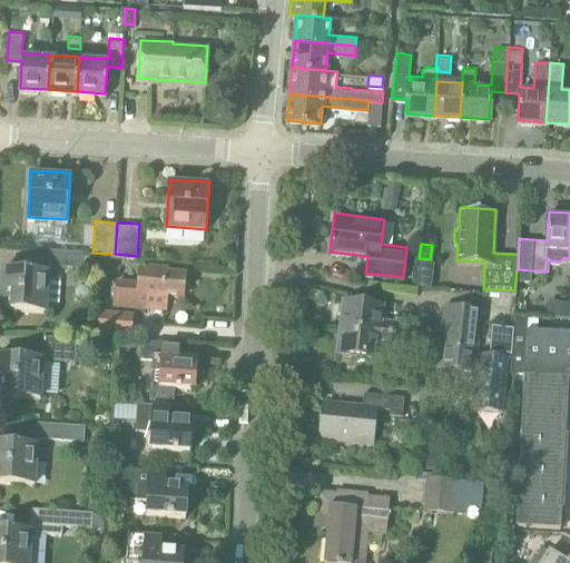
[(81,248),(49,247),(48,260),(80,263),(81,248)]
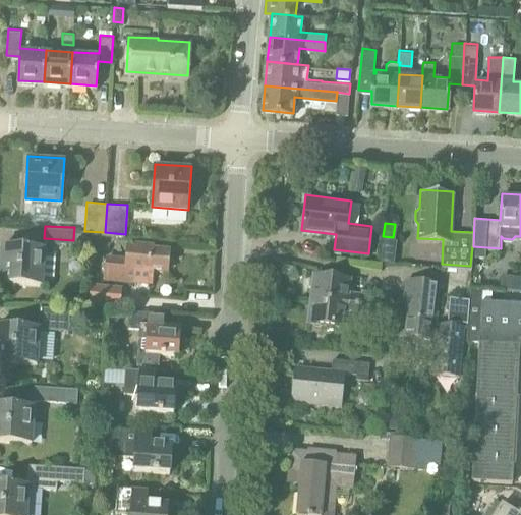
[(106,255),(104,276),(132,279),(151,281),(152,268),(167,269),(169,249),(152,247),(153,244),(136,242),(136,246),(127,245),(126,258),(106,255)]
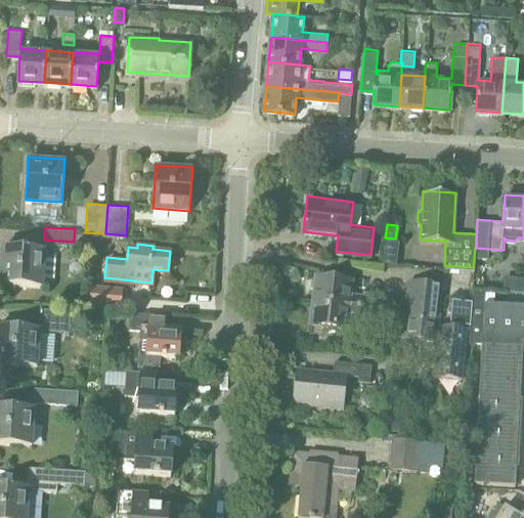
[(0,277),(0,281),(42,284),(44,247),(2,245),(0,277)]
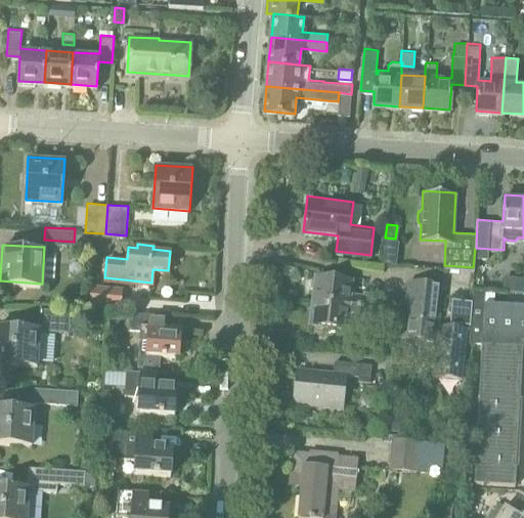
[(317,274),(314,299),(383,306),(384,296),(374,295),(349,292),(351,278),(346,277),(347,275),(338,274),(338,276),(317,274)]
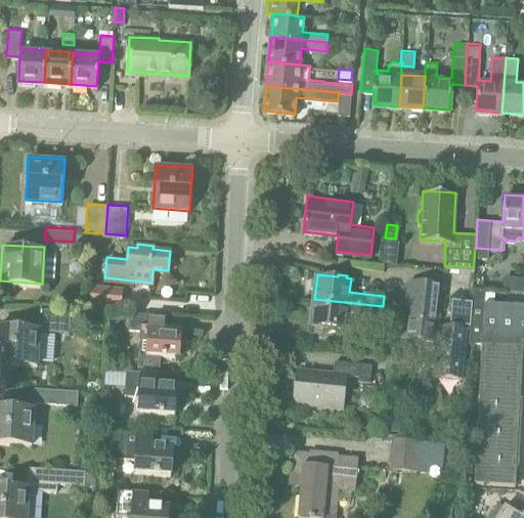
[(404,315),(439,318),(442,281),(408,276),(404,315)]
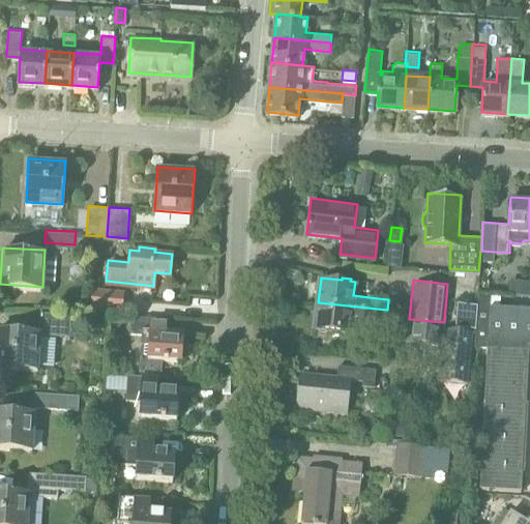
[(91,286),(89,307),(120,310),(122,289),(91,286)]
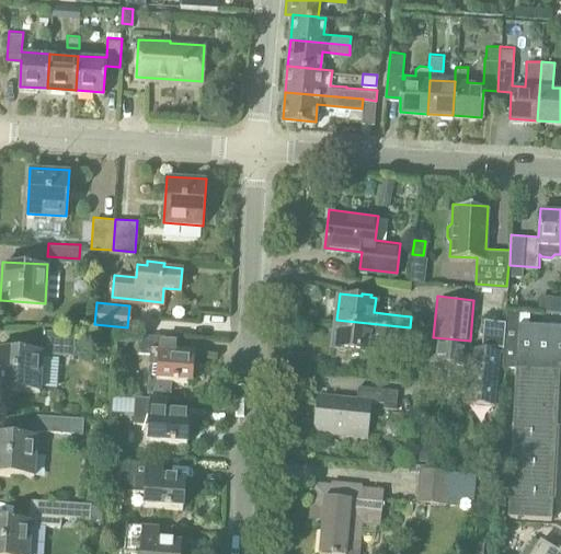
[(482,343),(503,344),(505,319),(483,318),(482,343)]
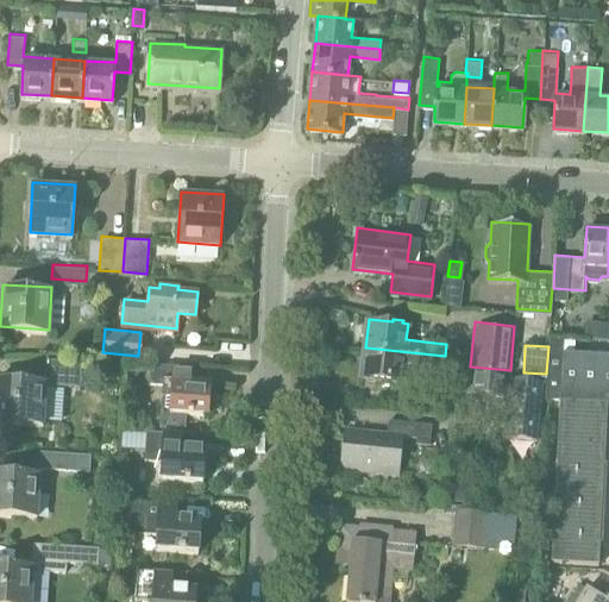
[(365,347),(363,375),(402,378),(403,362),(432,365),(432,364),(444,367),(445,356),(365,347)]
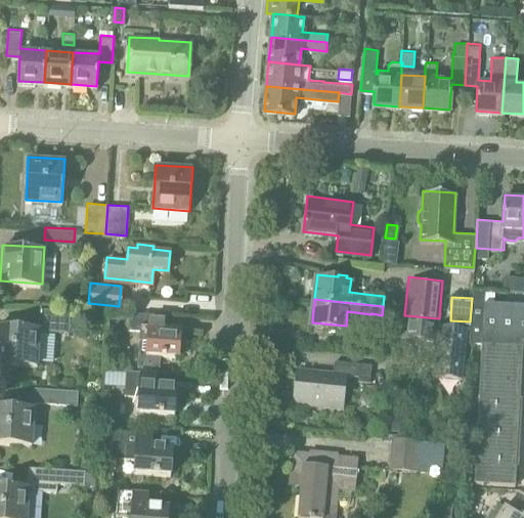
[(523,302),(484,301),(482,341),(522,344),(523,343),(523,302)]
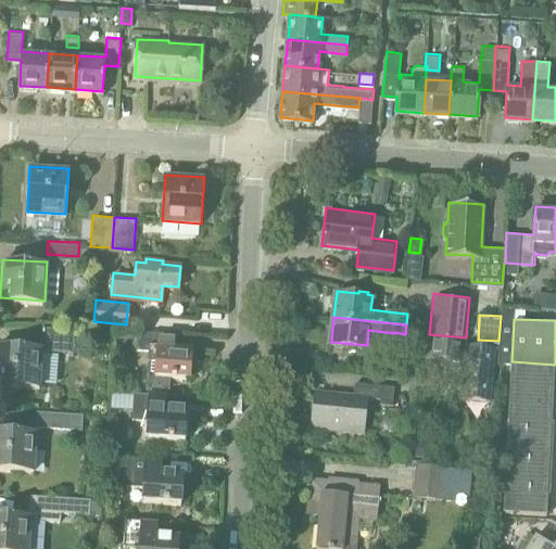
[(0,382),(39,386),(42,347),(72,349),(73,335),(74,328),(43,324),(41,346),(0,343),(0,382)]
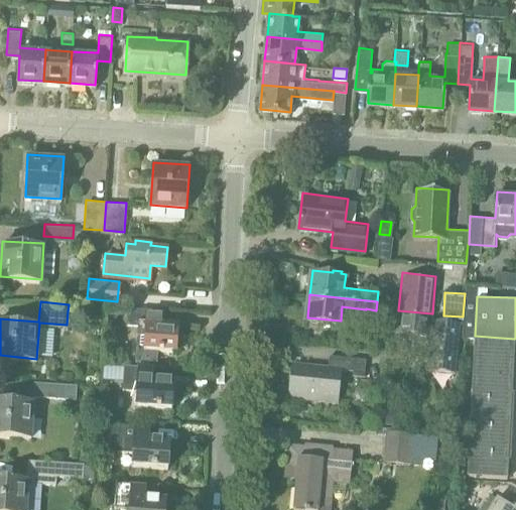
[(128,305),(127,324),(136,324),(137,324),(135,359),(156,360),(157,348),(175,349),(177,321),(162,320),(163,308),(128,305)]
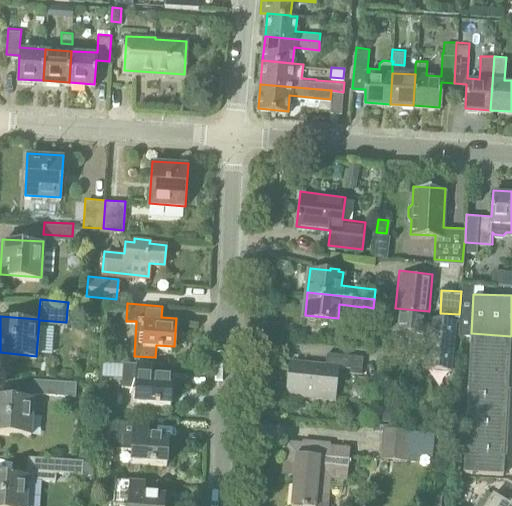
[(376,307),(375,319),(385,320),(386,308),(376,307)]
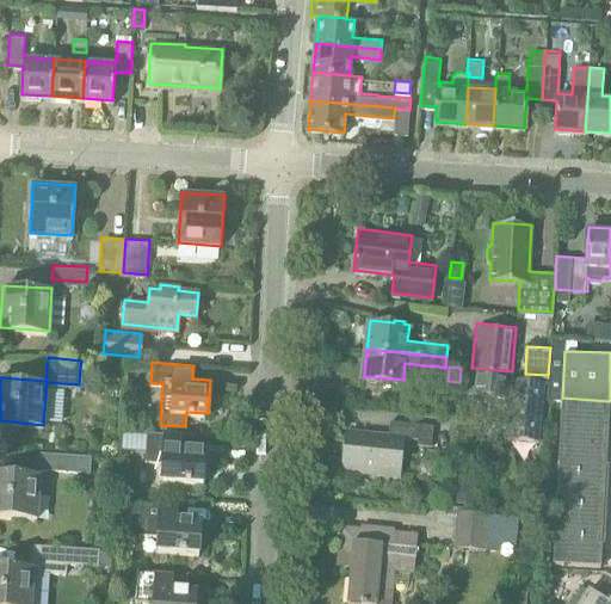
[(511,376),(512,371),(471,368),(469,387),(458,386),(458,394),(456,411),(476,412),(479,399),(489,400),(491,393),(508,395),(505,435),(538,439),(545,380),(511,376)]
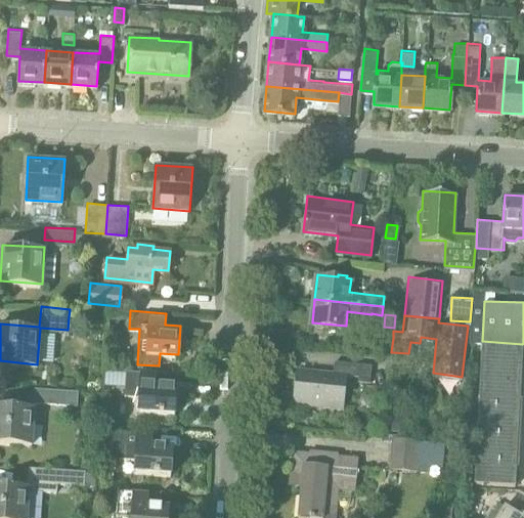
[(515,483),(522,344),(482,341),(474,480),(483,481),(515,483)]
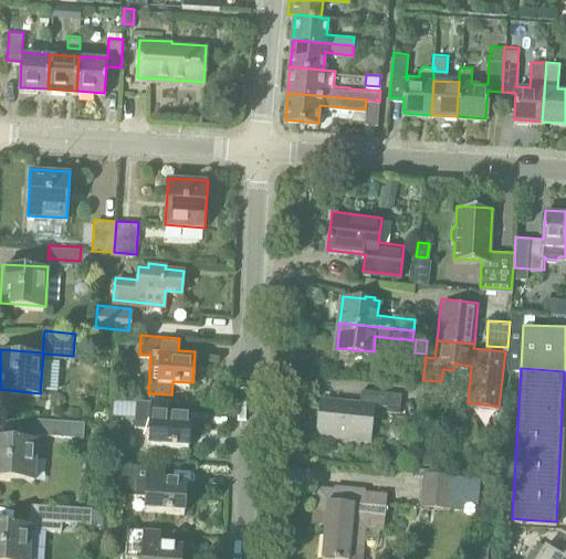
[(321,397),(317,434),(369,439),(373,404),(387,405),(388,390),(360,388),(359,401),(321,397)]
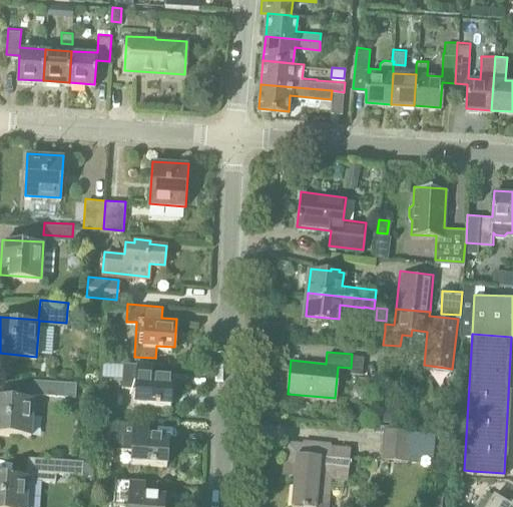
[(152,375),(153,364),(123,361),(121,385),(136,387),(135,402),(171,405),(173,377),(152,375)]
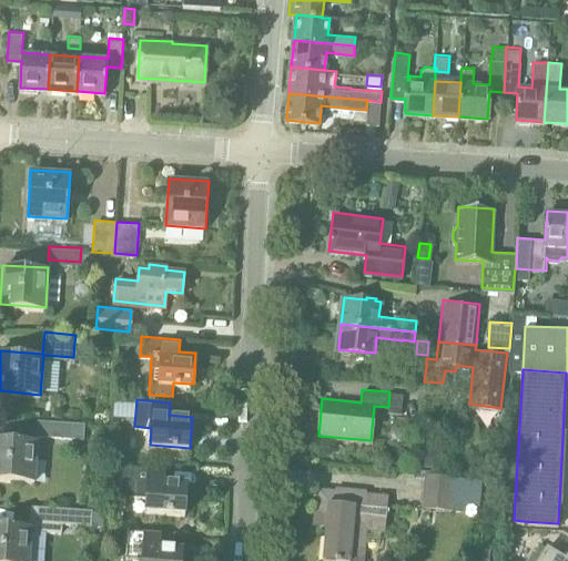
[(82,436),(83,421),(38,418),(37,431),(82,436)]
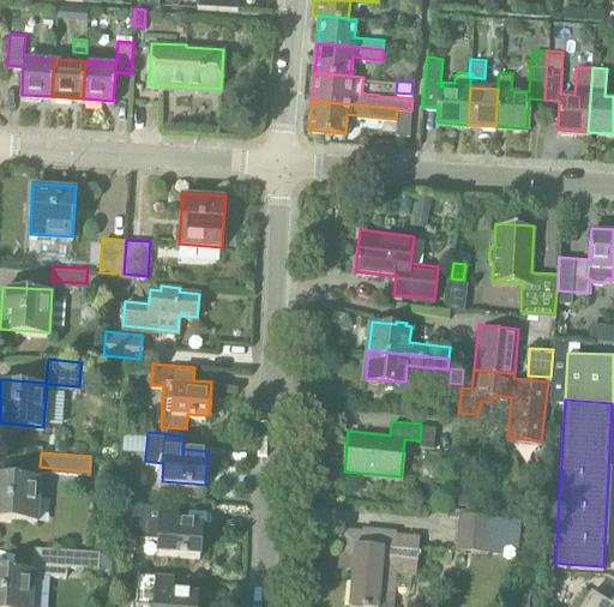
[(0,516),(37,520),(40,476),(0,473),(0,516)]
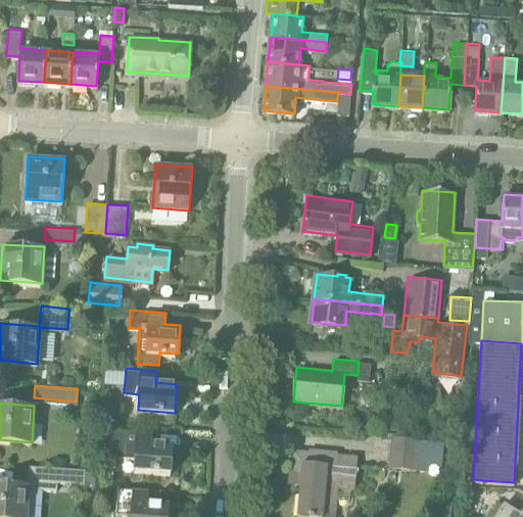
[(121,427),(119,456),(135,457),(134,469),(170,472),(172,443),(150,441),(150,440),(151,430),(121,427)]
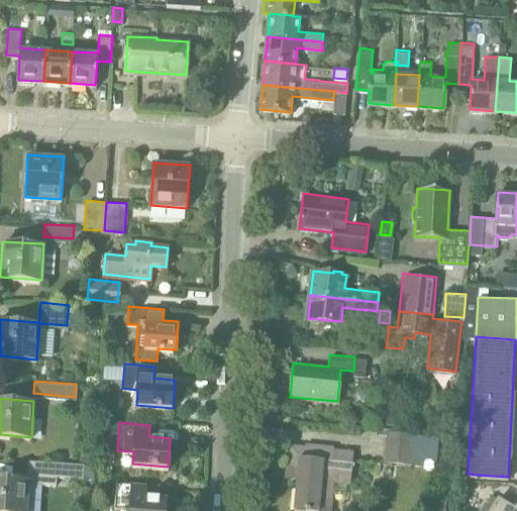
[(385,461),(411,463),(423,464),(423,457),(436,458),(438,433),(388,429),(385,461)]
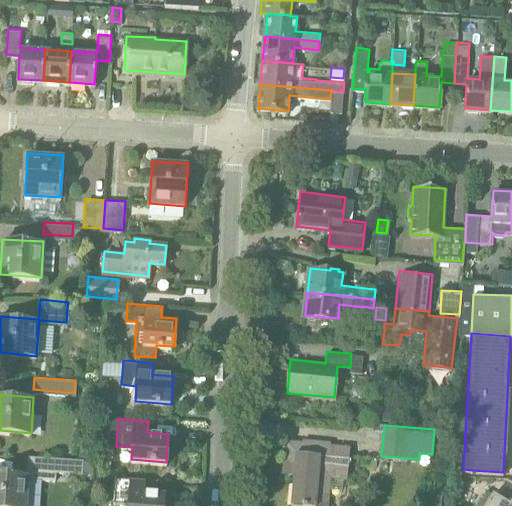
[(310,438),(309,441),(285,439),(284,458),(295,459),(291,505),(304,505),(303,505),(327,505),(331,475),(348,476),(351,445),(331,443),(331,440),(310,438)]
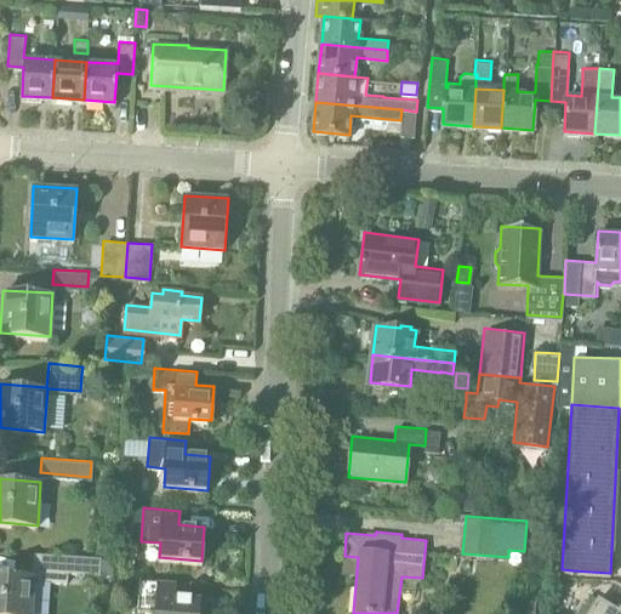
[(34,551),(33,575),(33,579),(67,581),(68,569),(98,572),(100,556),(34,551)]
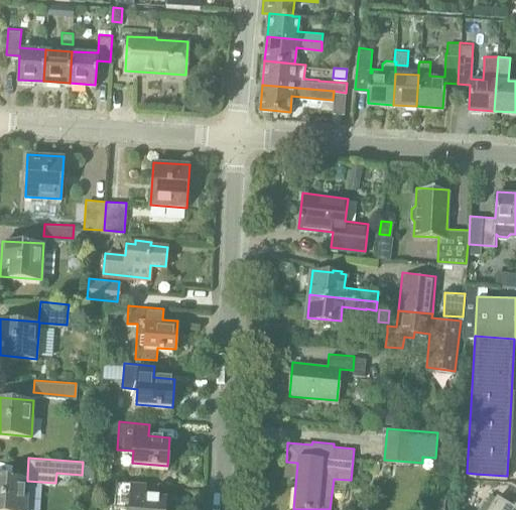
[(0,476),(0,509),(25,509),(27,481),(27,478),(0,476)]
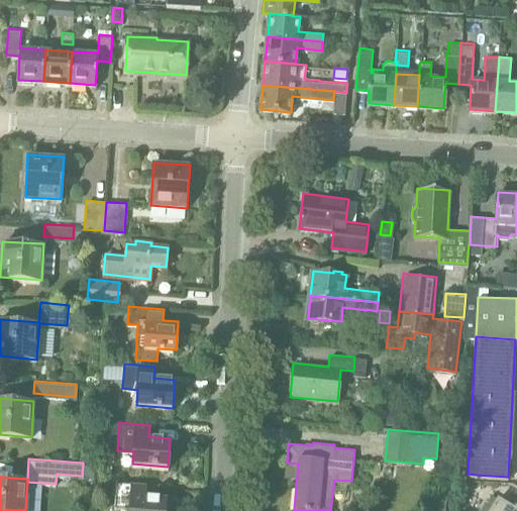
[(469,489),(469,480),(457,479),(456,488),(469,489)]
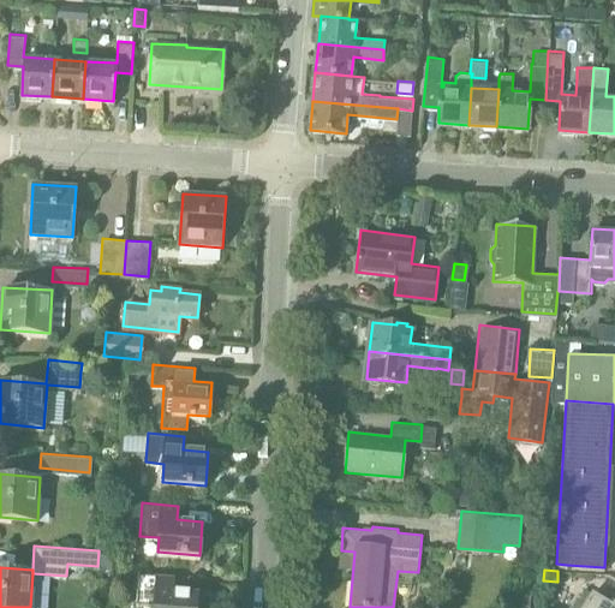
[(173,590),(174,577),(137,574),(135,603),(153,604),(153,607),(196,607),(197,592),(173,590)]
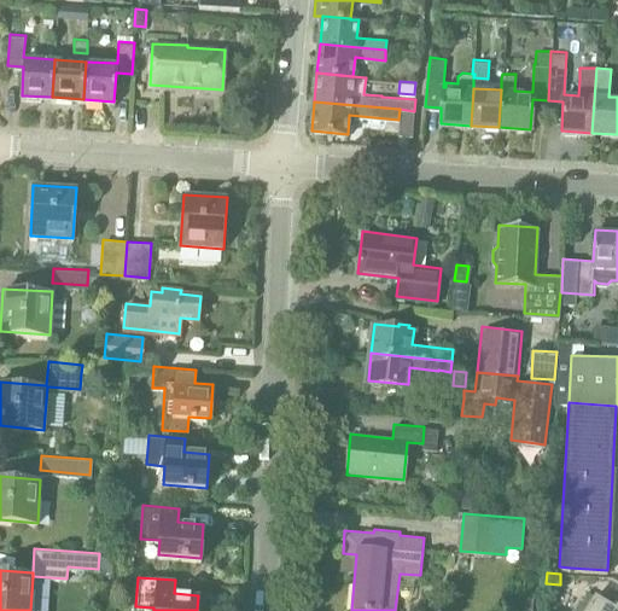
[(582,610),(617,610),(617,599),(614,605),(594,592),(582,610)]
